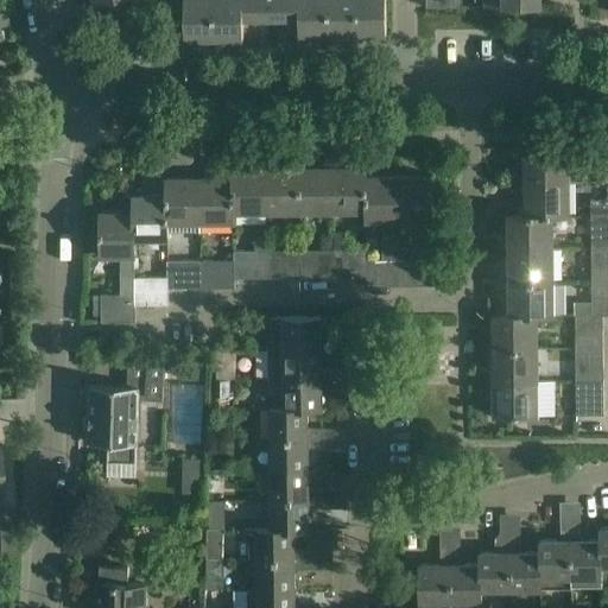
[(213,40),(211,0),(183,0),(184,40),(213,40)]
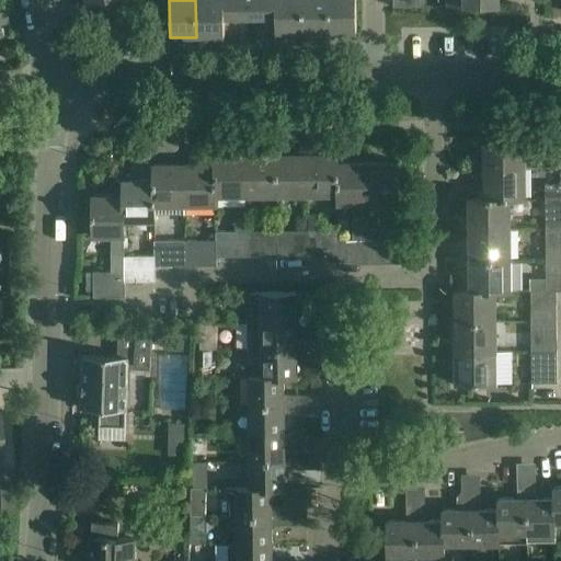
[(222,0),(195,0),(196,37),(224,36),(224,19),(222,19),(222,0)]
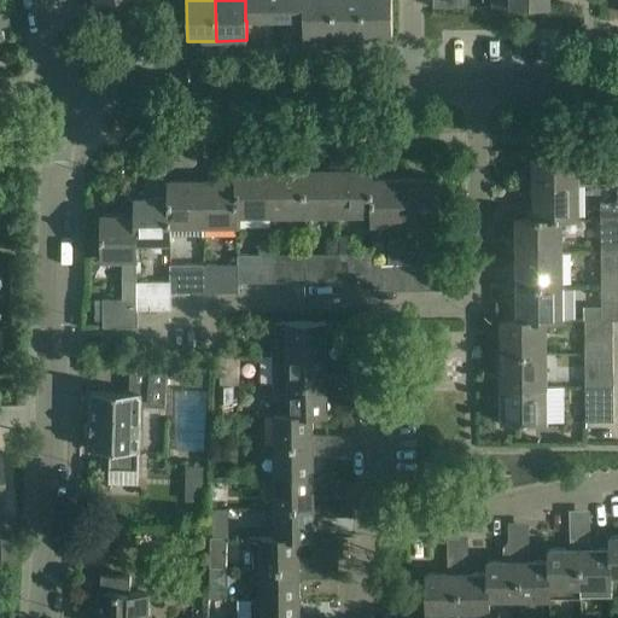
[(245,0),(245,21),(246,21),(275,19),(274,0),(245,0)]
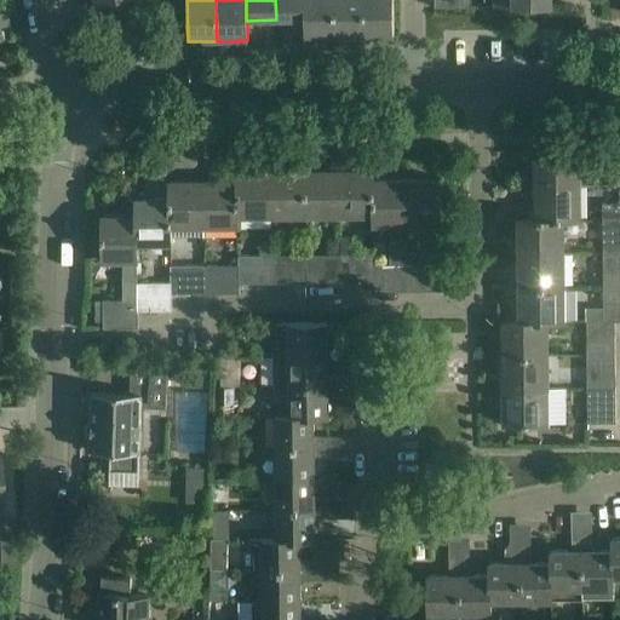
[(275,0),(276,19),(304,19),(305,19),(304,0),(275,0)]
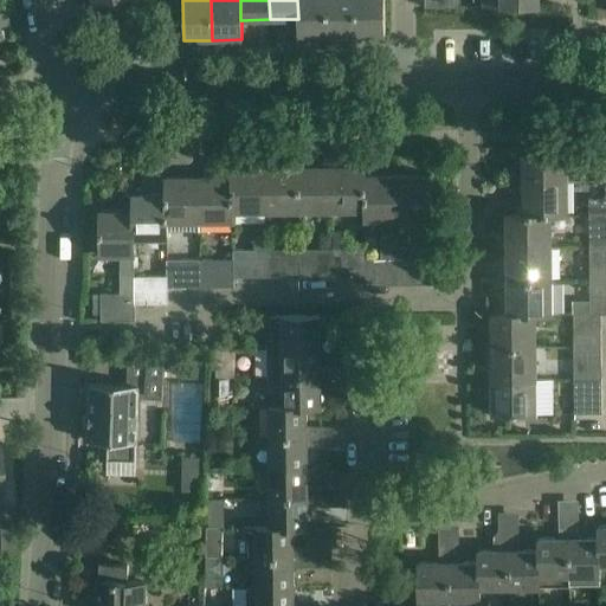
[(327,0),(297,0),(298,19),(297,19),(298,37),(327,36),(327,0)]
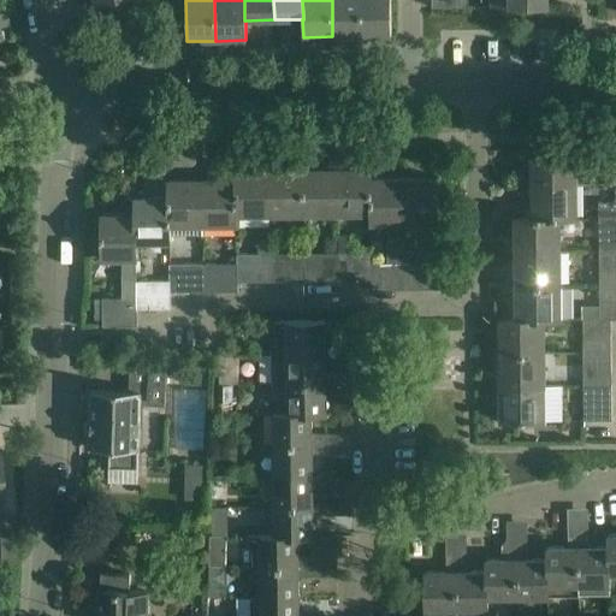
[(361,0),(332,0),(332,36),(361,36),(361,0)]
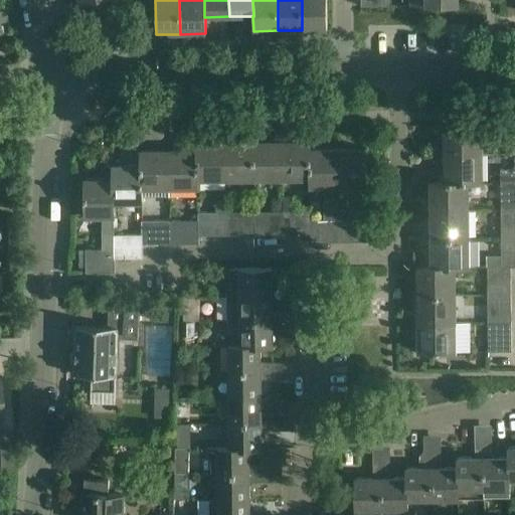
[(326,0),(302,0),(302,30),(327,30),(326,0)]
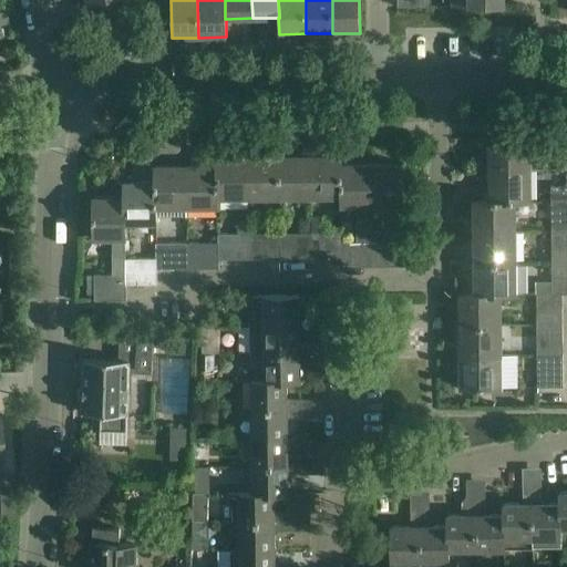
[(488,140),(488,172),(531,171),(531,138),(488,140)]
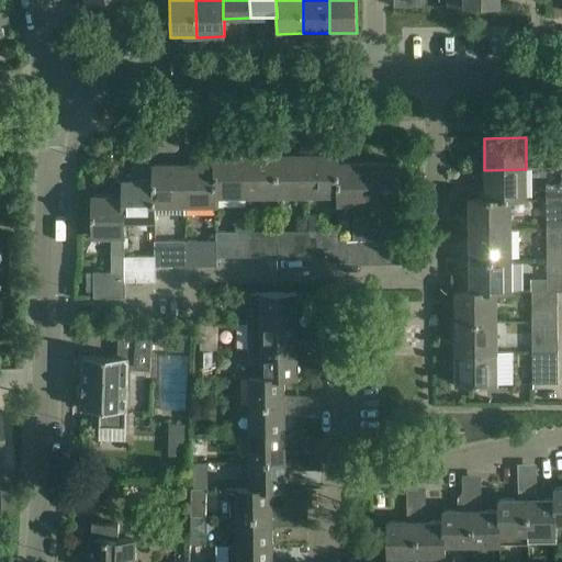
[(307,155),(277,156),(277,197),(308,197),(307,155)]
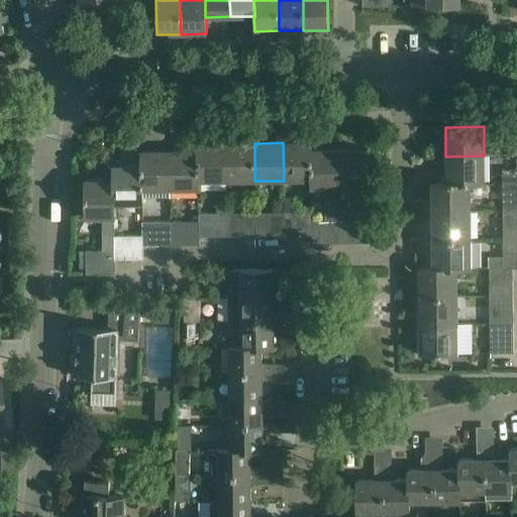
[(312,142),(283,142),(284,181),(311,181),(312,142)]
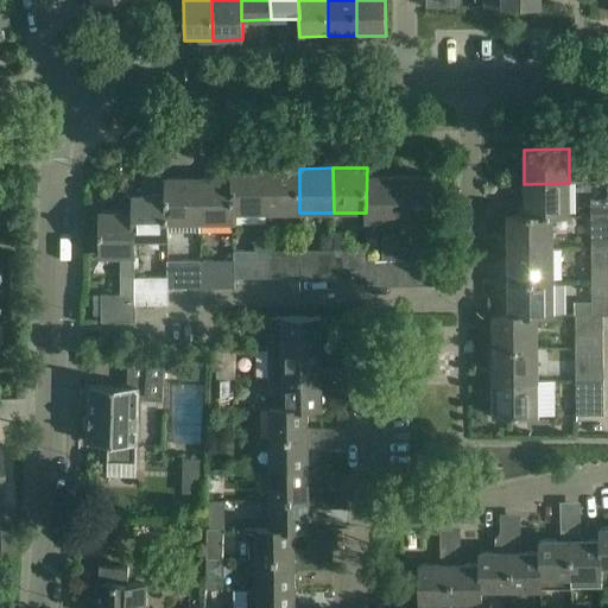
[(232,169),(233,178),(233,214),(234,214),(266,214),(266,169),(232,169)]
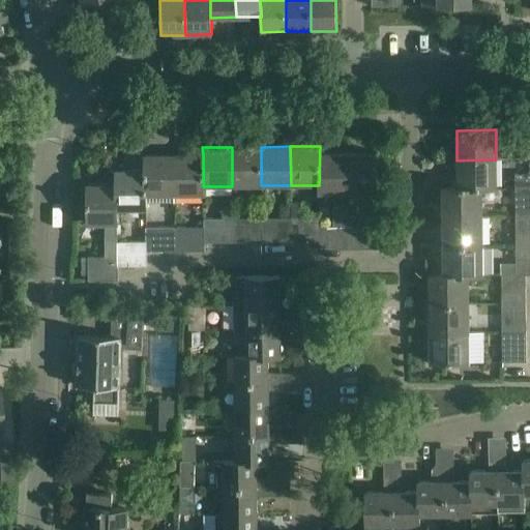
[(261,147),(232,147),(232,186),(261,185),(261,147)]
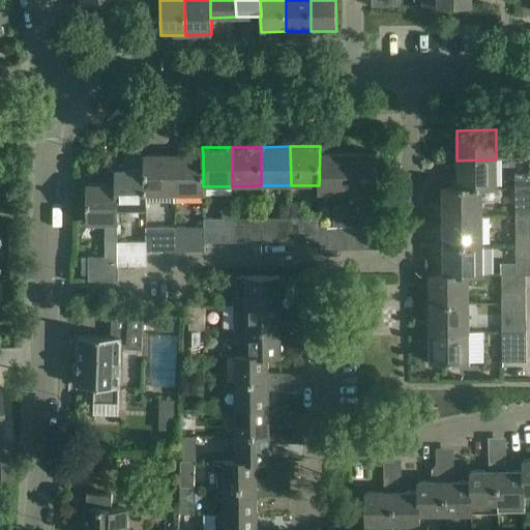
[(348,154),(320,154),(320,194),(349,194),(348,154)]
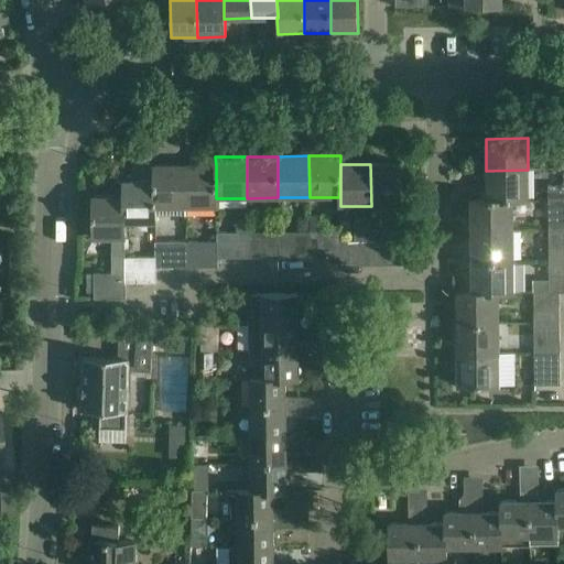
[(402,164),(370,164),(371,206),(402,205),(402,164)]
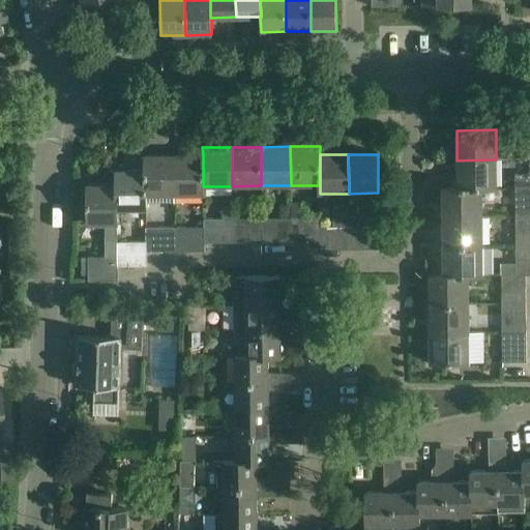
[(145,156),(145,171),(145,195),(146,195),(146,203),(175,203),(174,195),(174,155),(145,156)]
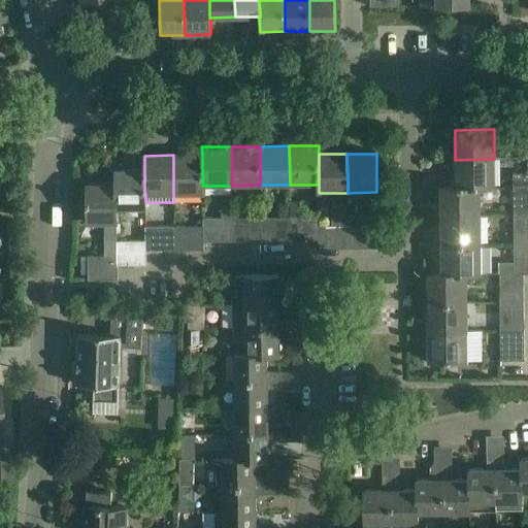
[(202,155),(173,155),(173,194),(203,194),(203,186),(202,186),(202,155)]
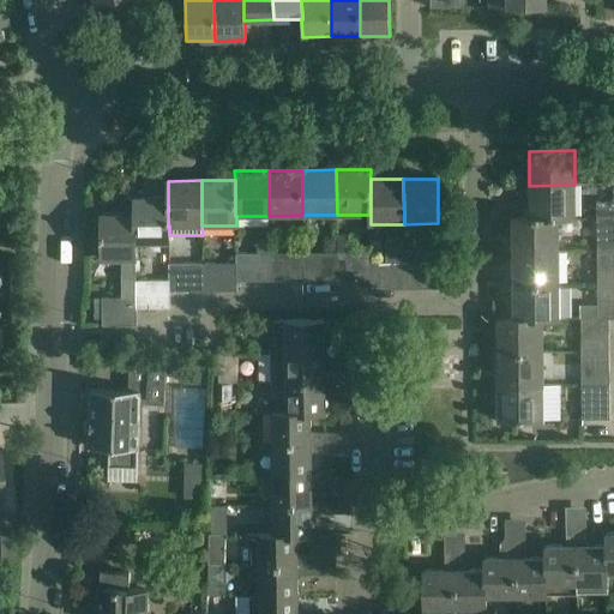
[(529,186),(530,217),(530,218),(559,218),(575,218),(575,185),(529,186)]
